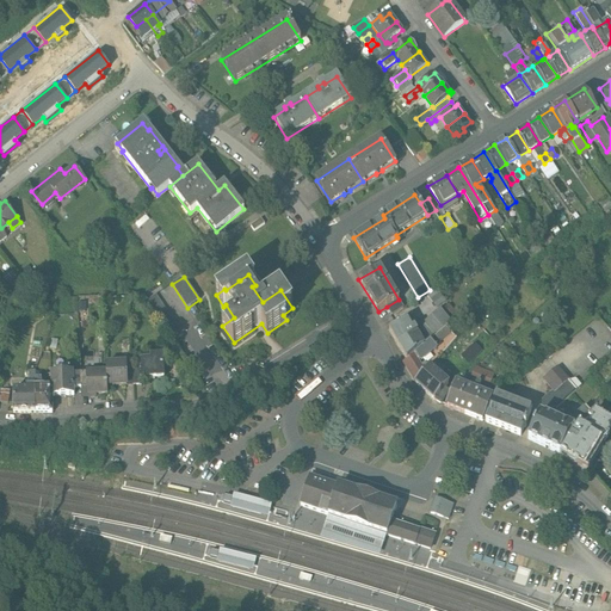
[(183,335),(155,295),(143,303),(171,344),(183,335)]
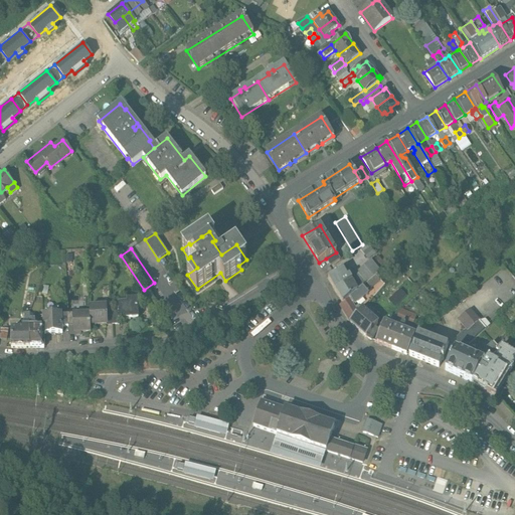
[(336,252),(326,259),(330,266),(340,260),(336,252)]
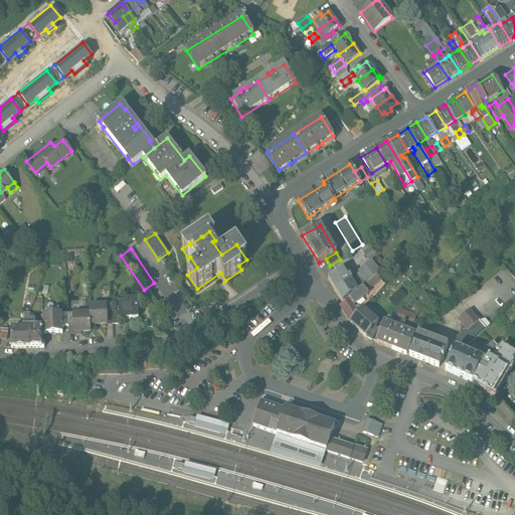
[(371,261),(357,273),(367,284),(377,275),(380,273),(387,268),(381,262),(375,266),(371,261)]
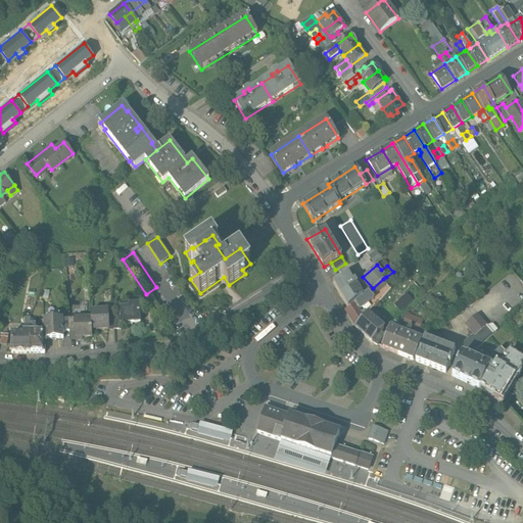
[(351,273),(333,284),(340,296),(357,286),(354,282),(357,281),(351,273)]
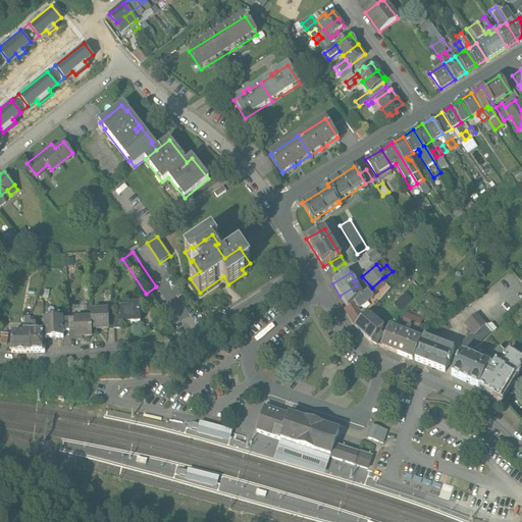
[(372,288),(345,311),(355,327),(355,328),(364,318),(357,308),(386,283),(382,278),(372,288)]
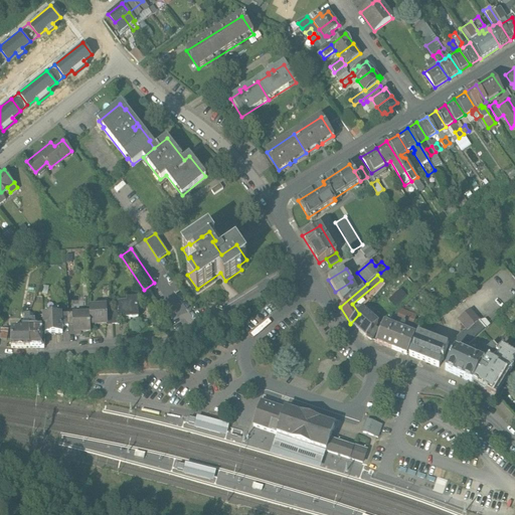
[(351,282),(335,292),(343,304),(357,291),(351,282)]
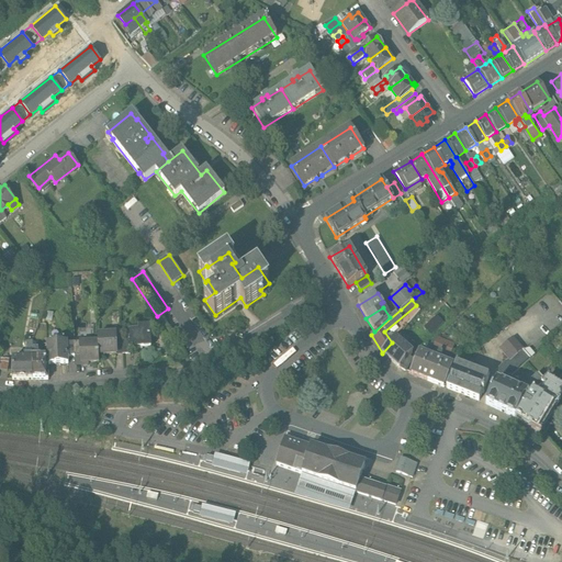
[(138,333),(128,333),(128,345),(130,351),(152,350),(150,328),(138,329),(138,333)]
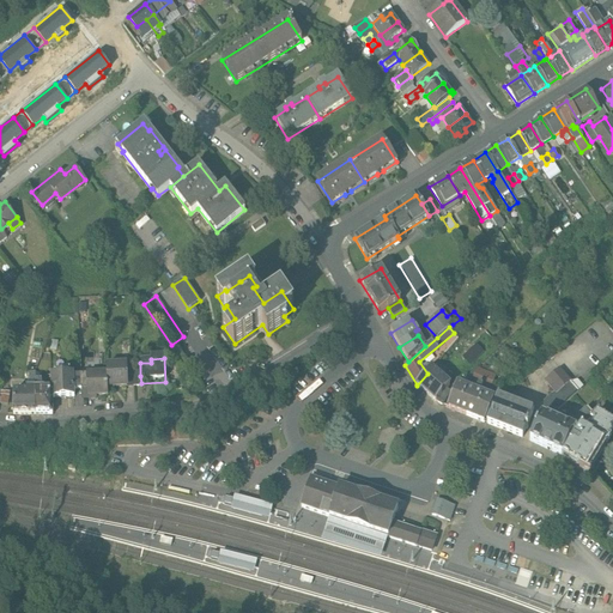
[(126,369),(107,370),(108,378),(108,392),(127,390),(127,376),(126,369)]
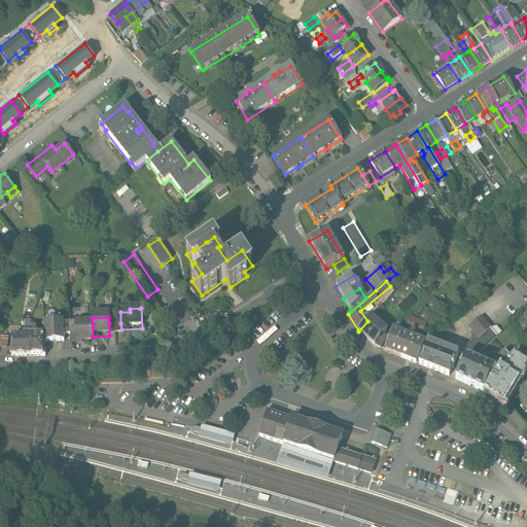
[(367,321),(358,331),(375,345),(383,336),(387,331),(371,317),(367,321)]
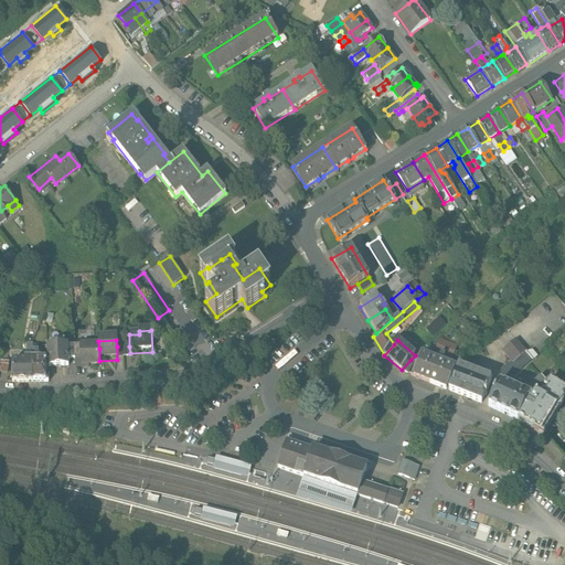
[(448,343),(439,340),(436,351),(437,352),(441,353),(444,354),(448,343)]
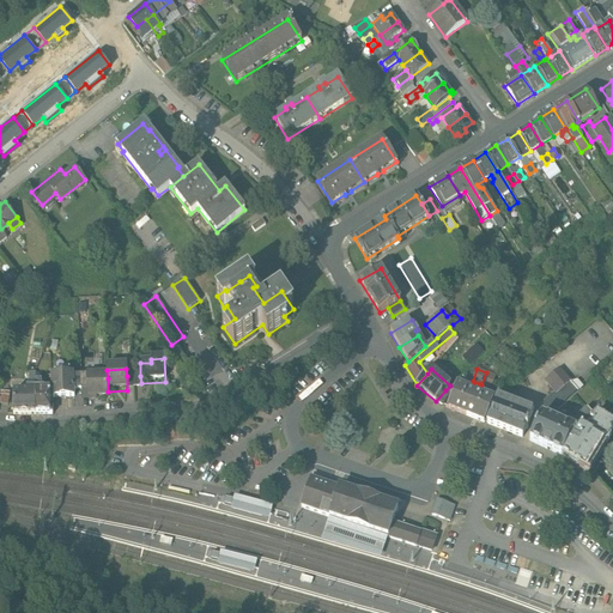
[(554,390),(544,400),(544,405),(553,414),(556,412),(556,411),(577,390),(560,369),(546,381),(554,390)]
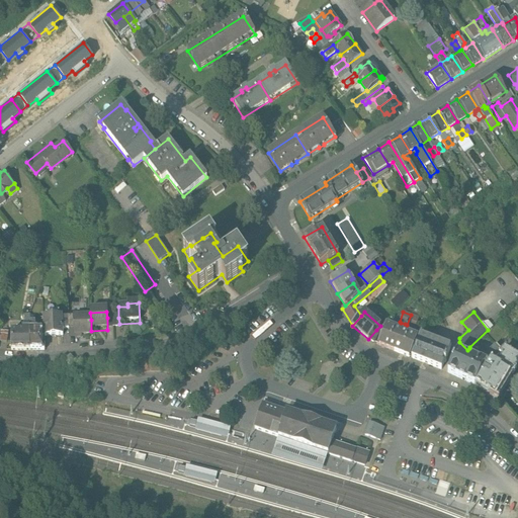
[(418,318),(411,315),(407,325),(414,328),(418,318)]
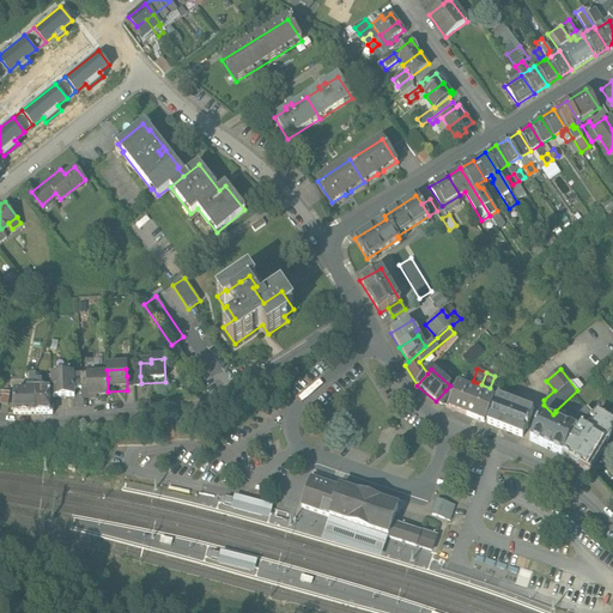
[(522,377),(497,398),(511,404),(513,399),(514,399),(529,386),(522,377)]
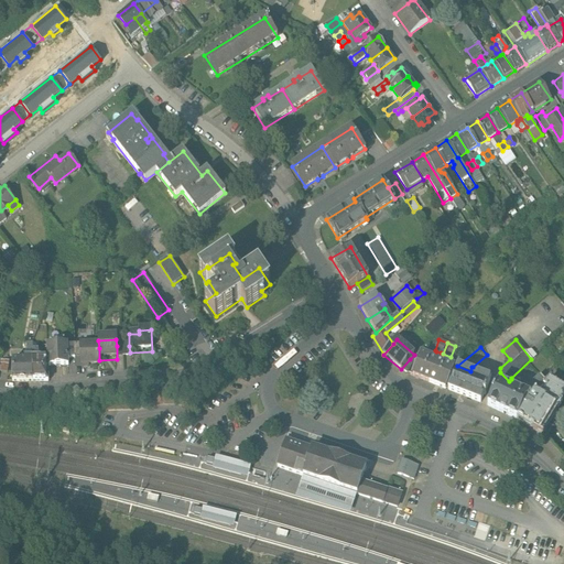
[(68,348),(47,348),(49,366),(49,369),(49,370),(69,369),(69,364),(68,350),(68,348)]
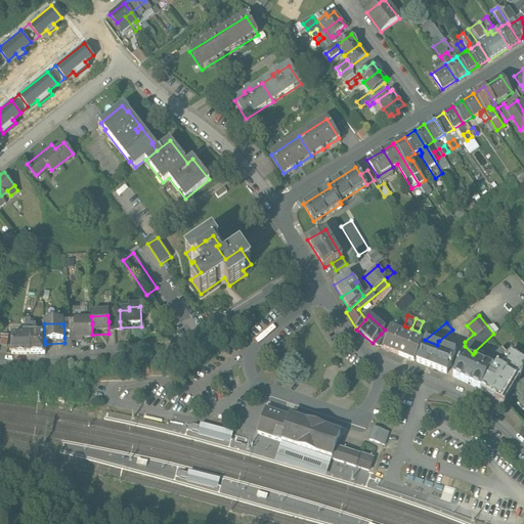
[(92,323),(76,324),(76,337),(77,343),(92,342),(92,335),(92,323)]
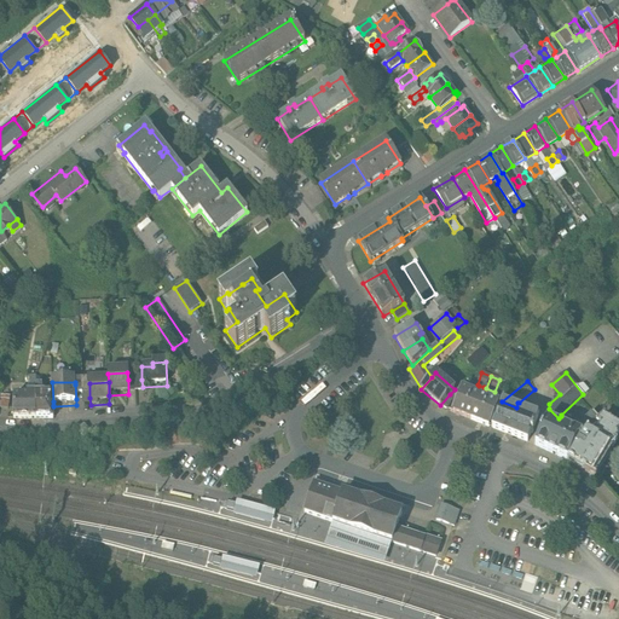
[(475,394),(462,389),(458,397),(456,395),(453,403),(451,411),(470,420),(480,397),(480,395),(484,387),(479,386),(475,394)]
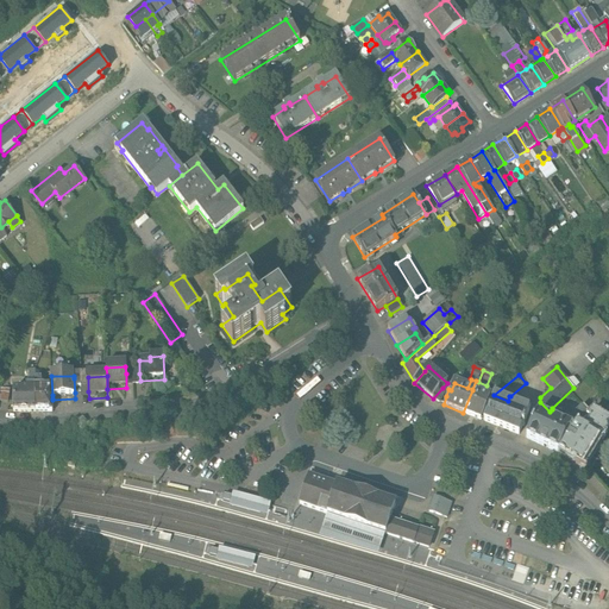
[(478,382),(476,381),(472,389),(472,390),(463,413),(481,419),(490,396),(487,385),(478,382)]
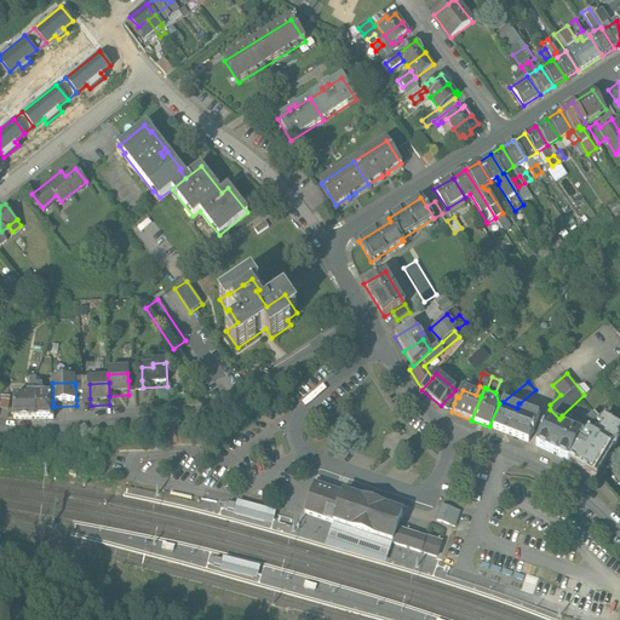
[(451,395),(441,406),(448,411),(455,396),(451,395)]
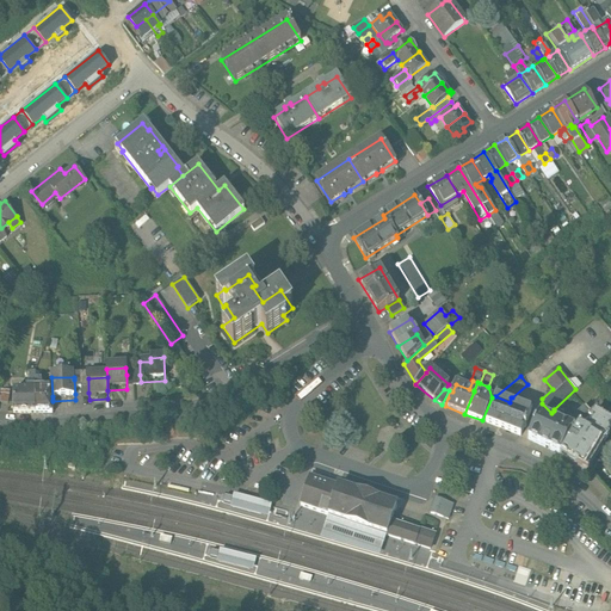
[(26,393),(26,395),(20,395),(20,396),(13,396),(13,418),(20,418),(20,419),(29,419),(29,418),(36,418),(36,393),(35,393),(26,393)]
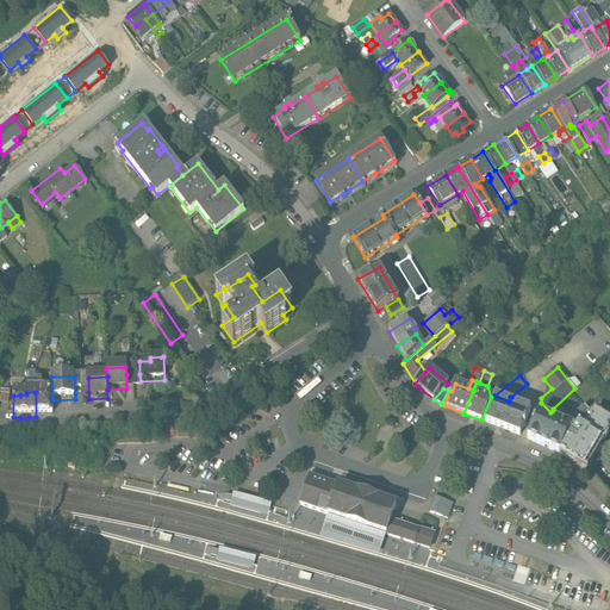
[(44,396),(44,392),(42,392),(36,392),(36,417),(53,417),(53,400),(53,396),(44,396)]
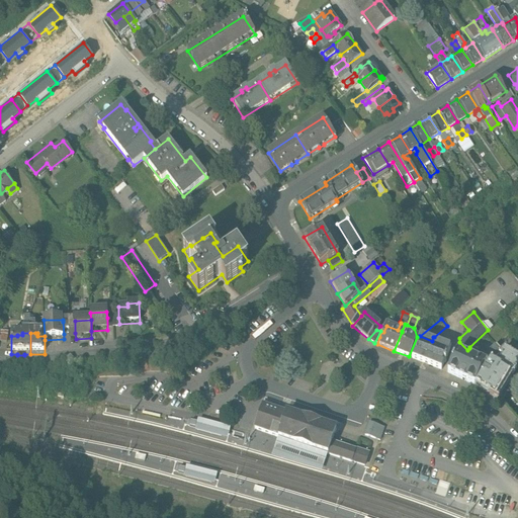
[(433,337),(432,341),(420,336),(411,357),(441,369),(444,362),(445,362),(446,360),(445,360),(449,348),(451,344),(434,337),(433,337)]
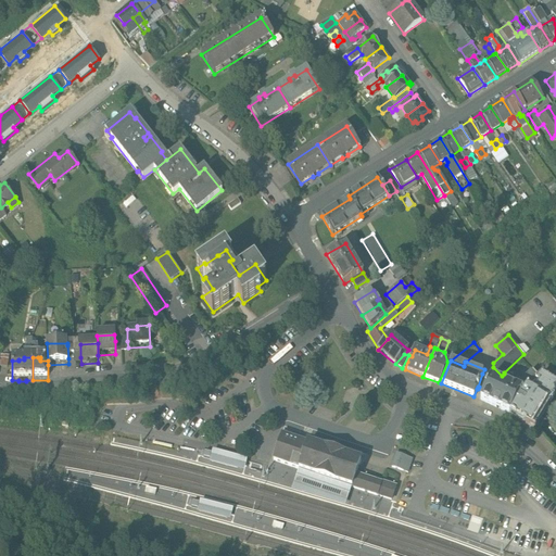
[(502,376),(493,367),(491,378),(496,380),(502,376)]
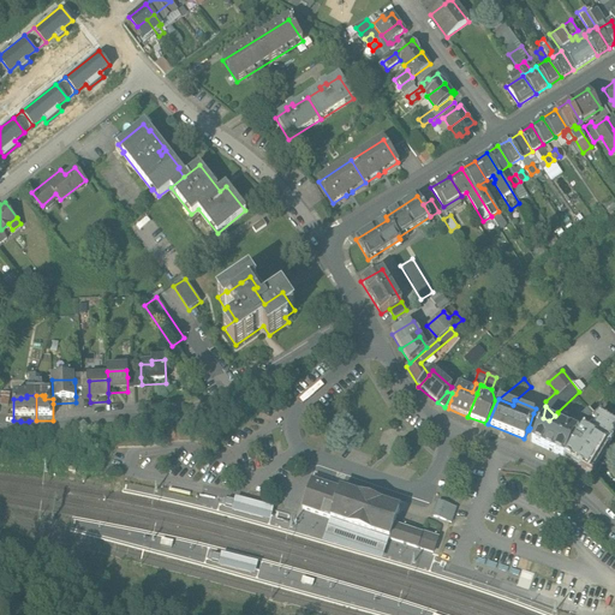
[(575,422),(557,413),(555,416),(549,421),(543,418),(532,442),(556,454),(563,458),(573,440),(583,430),(592,422),(597,418),(589,410),(575,422)]
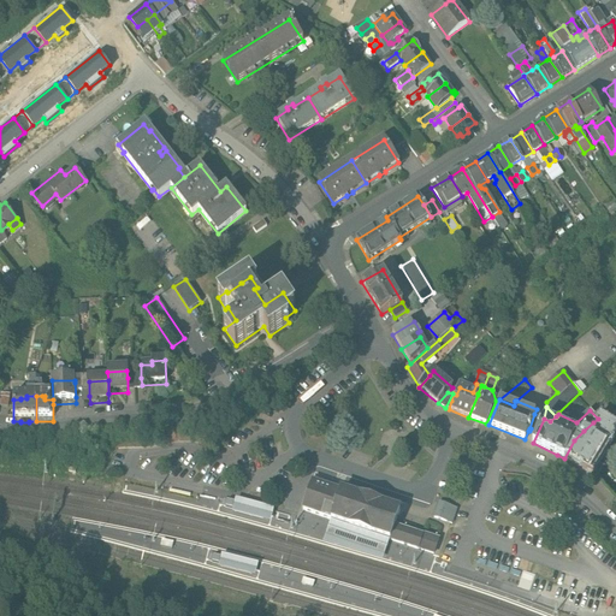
[(591,436),(584,431),(574,440),(564,458),(573,463),(590,473),(596,463),(615,428),(615,425),(606,420),(608,419),(606,416),(603,414),(598,419),(593,422),(597,425),(591,436)]
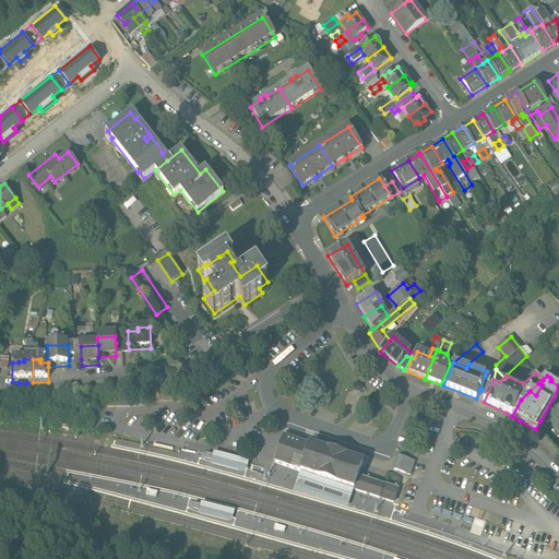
[(336,502),(347,507),(353,489),(354,487),(354,490),(363,494),(364,491),(379,496),(393,501),(397,489),(382,484),(382,485),(358,476),(363,462),(354,459),(346,455),(326,449),(325,449),(309,443),(283,435),(274,460),(271,468),(268,479),(336,502)]
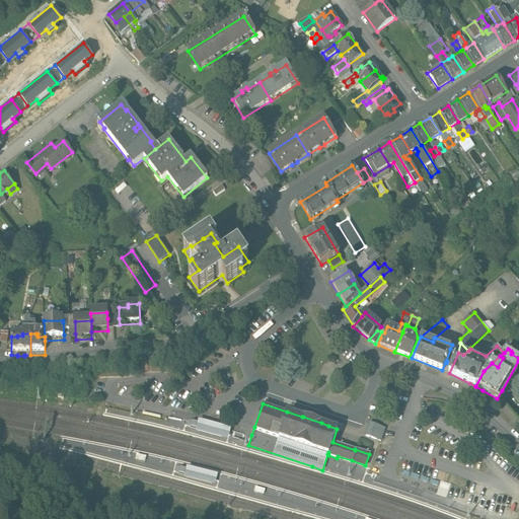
[(384,429),(370,424),(366,435),(380,440),(384,429)]
